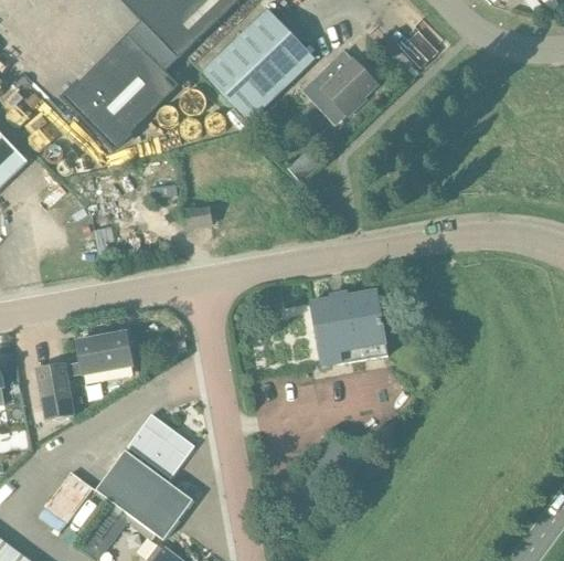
[(178,59),(238,0),(121,0),(141,21),(178,59)]
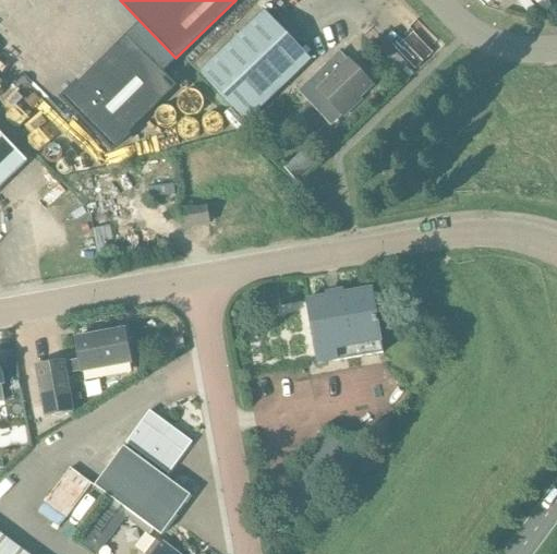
[(264,9),(247,24),(202,68),(247,116),(310,57),(264,9)]
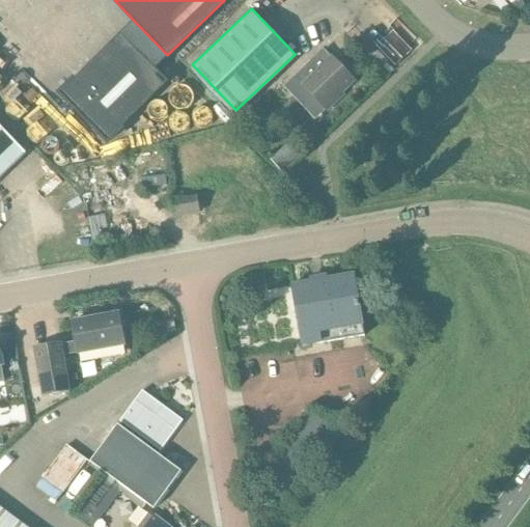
[(133,20),(120,31),(135,46),(155,66),(167,55),(133,20)]
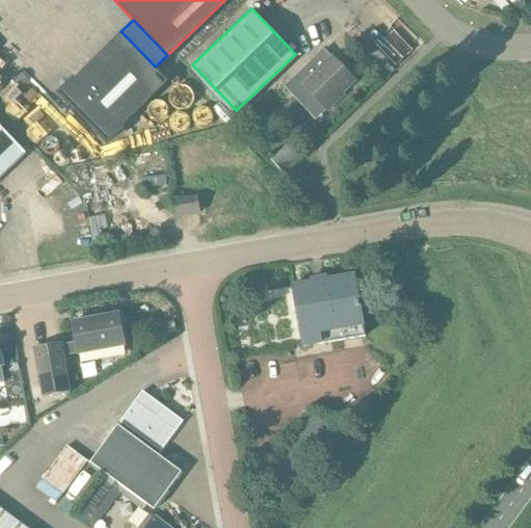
[(60,90),(75,106),(108,139),(168,79),(155,67),(135,46),(121,31),(60,90)]
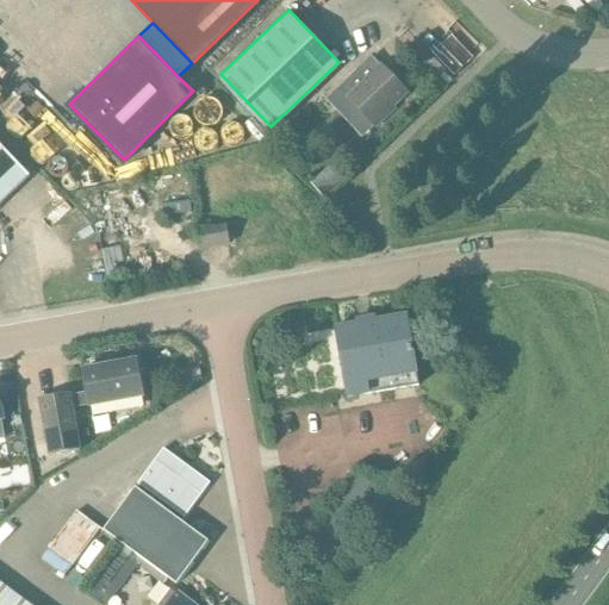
[(378,67),(367,78),(358,67),(336,86),(347,97),(350,94),(377,122),(395,105),(391,101),(401,92),(402,85),(385,68),(378,67)]
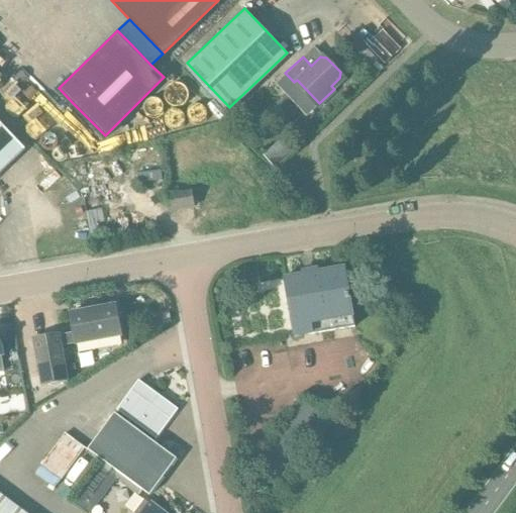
[(213,97),(206,103),(218,117),(225,110),(213,97)]
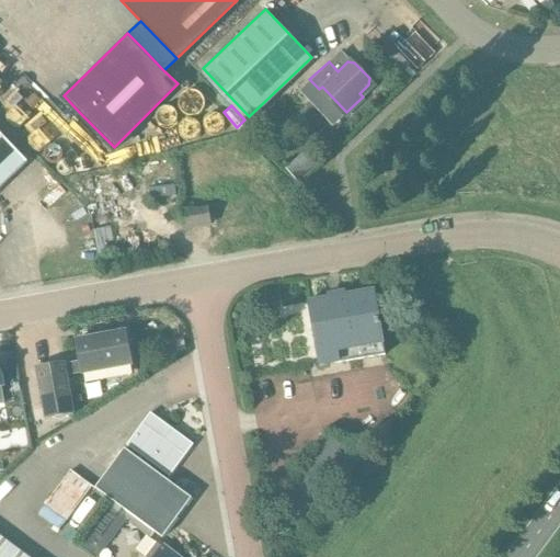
[(275,129),(280,118),(270,115),(265,126),(275,129)]
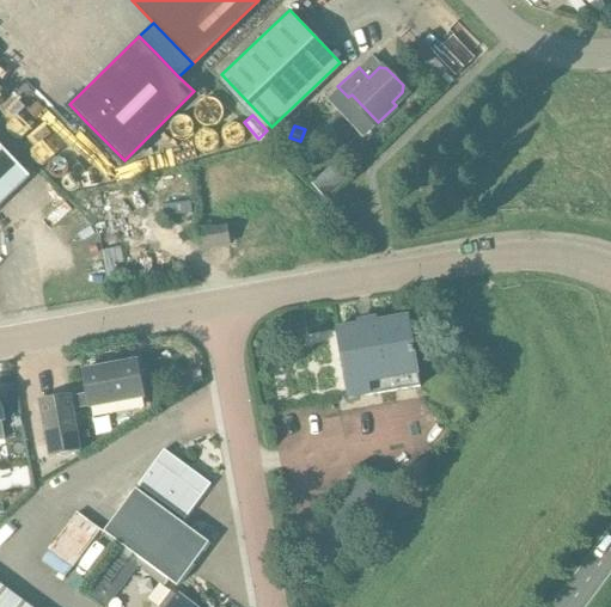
[(361,129),(358,133),(358,139),(361,142),(367,142),(371,138),(371,133),(367,128),(361,129)]
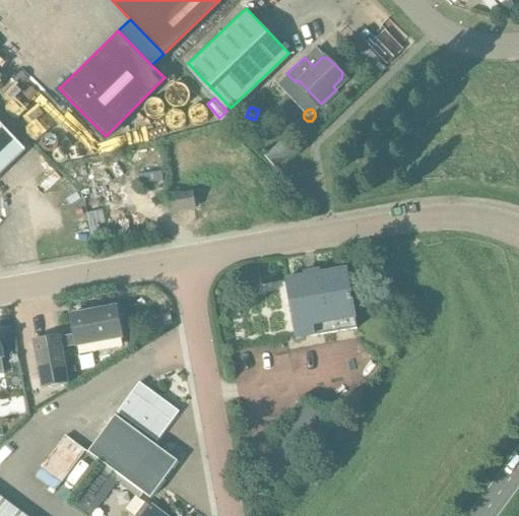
[(0,170),(24,146),(0,121),(0,170)]
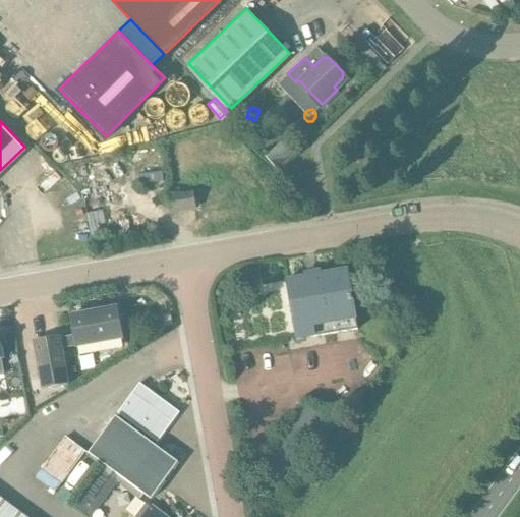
[(169,210),(195,205),(193,189),(166,194),(169,210)]
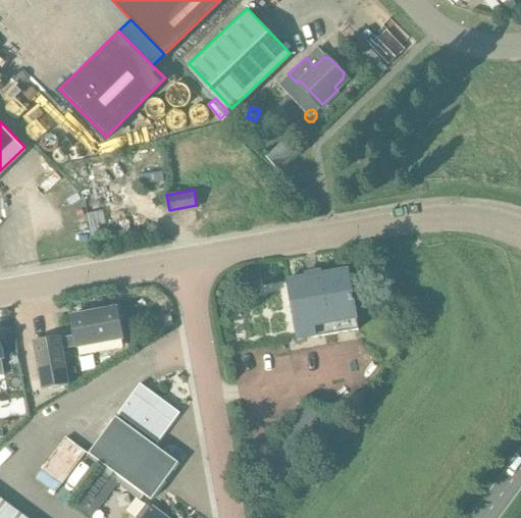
[(298,338),(358,326),(347,266),(287,276),(298,338)]
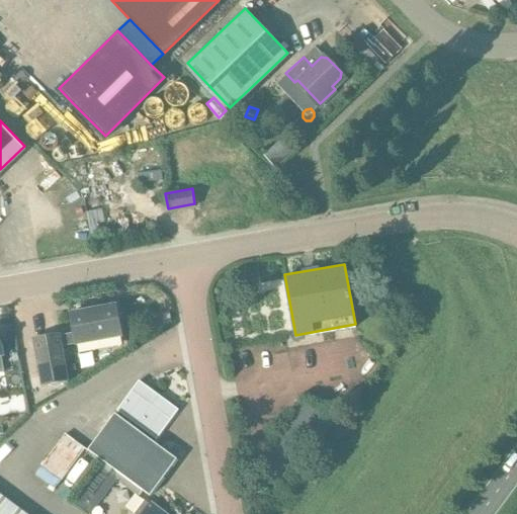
[(59,332),(32,336),(41,383),(67,379),(61,343),(75,341),(75,342),(121,333),(115,303),(69,312),(73,331),(59,334),(59,332)]
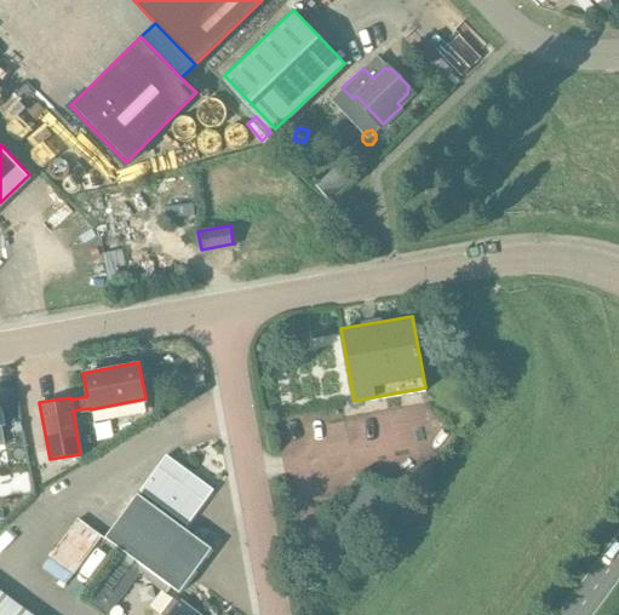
[(459,384),(469,394),(476,386),(466,377),(459,384)]
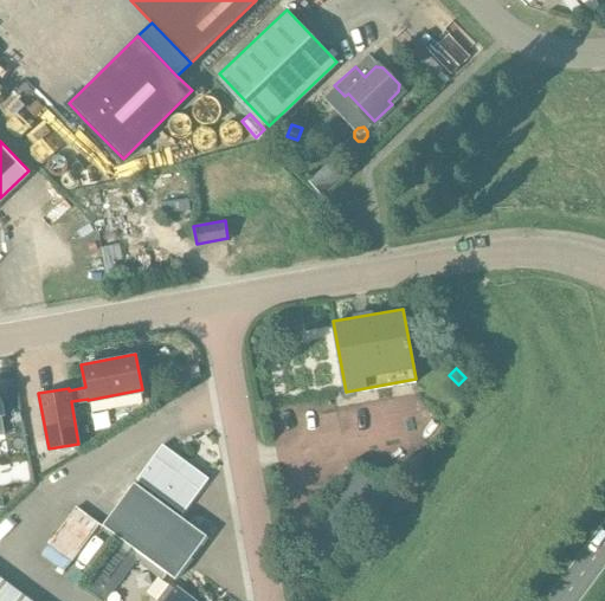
[(134,480),(180,515),(208,476),(162,443),(134,480)]
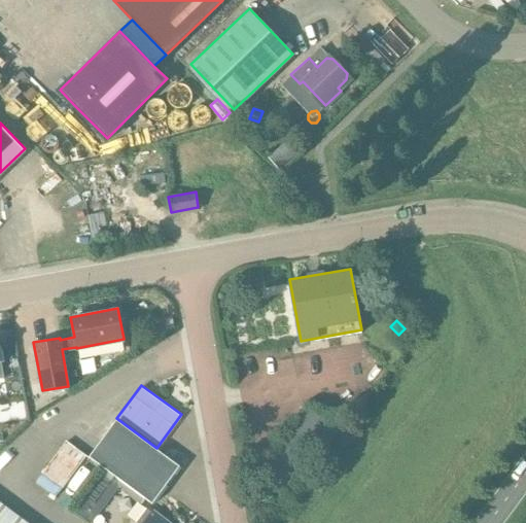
[(99,442),(89,456),(105,467),(145,497),(152,502),(180,465),(156,448),(116,418),(99,442)]
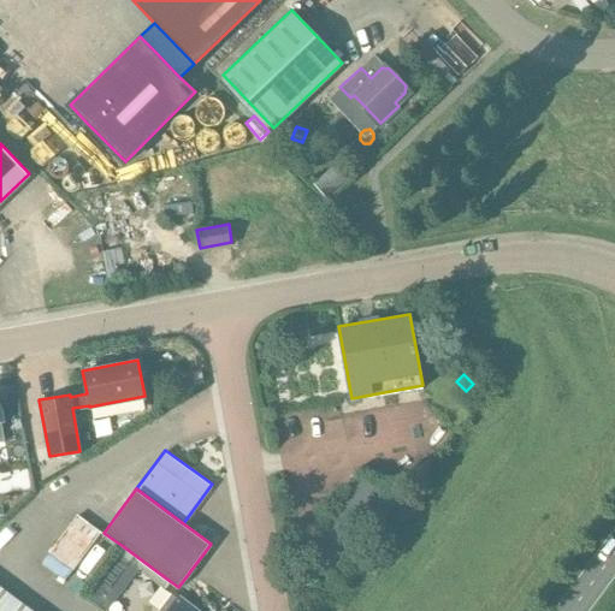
[(61,532),(47,551),(71,568),(100,529),(77,511),(76,512),(61,532)]
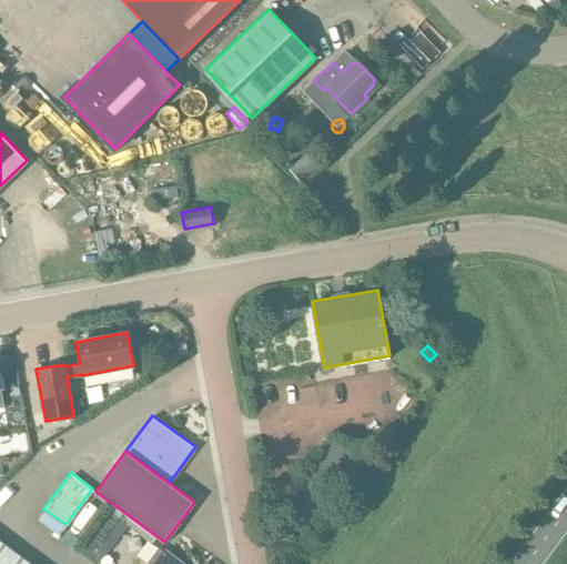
[(99,562),(129,523),(110,509),(91,533),(94,536),(83,550),(99,562)]
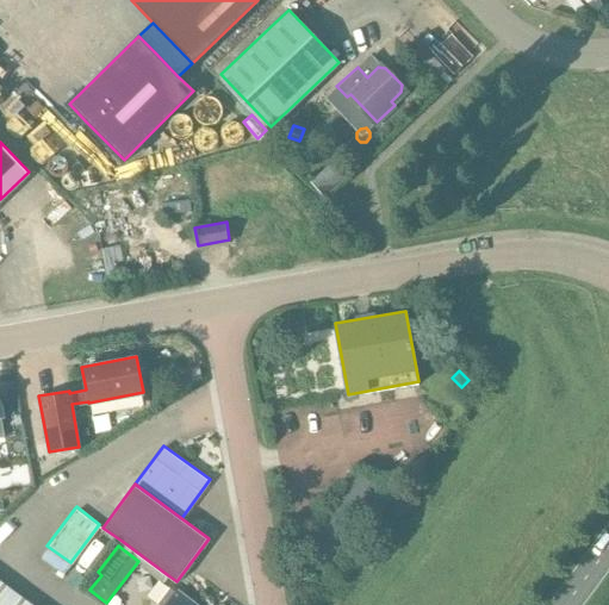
[(32,604),(0,581),(0,604),(32,604)]
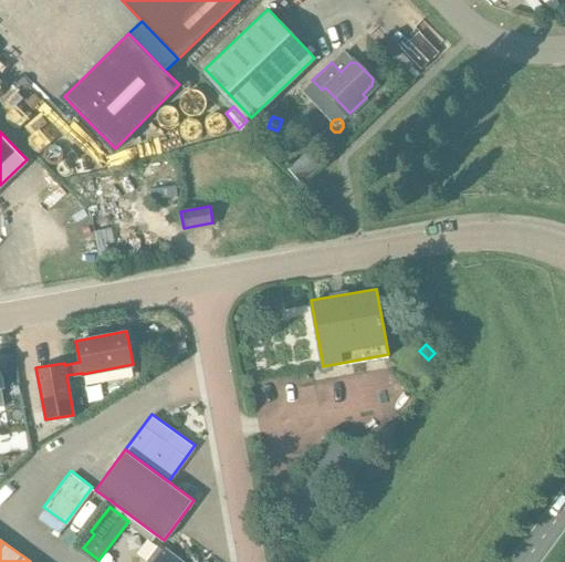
[(184,561),(182,561),(180,561),(170,561),(163,557),(167,551),(157,544),(146,559),(149,561),(184,561)]
